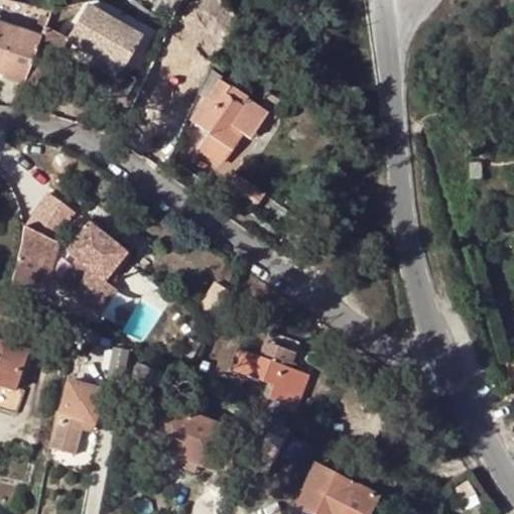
[(0,0),(0,13),(44,28),(44,27),(52,9),(16,0),(0,0)]
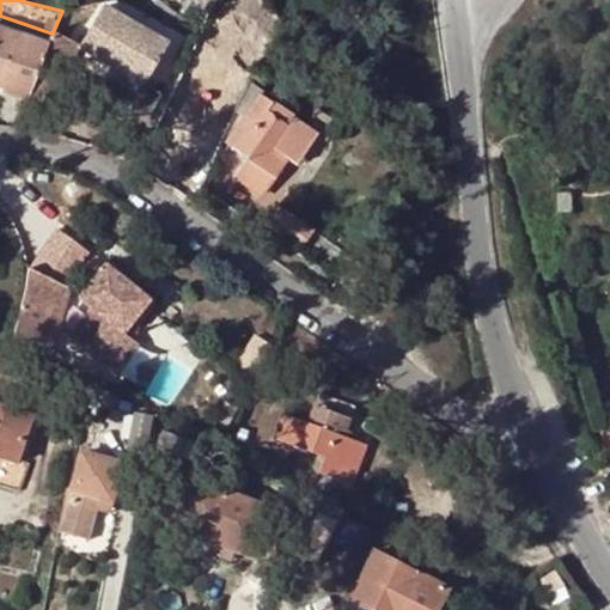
[(105,7),(83,44),(145,81),(166,43),(105,7)]
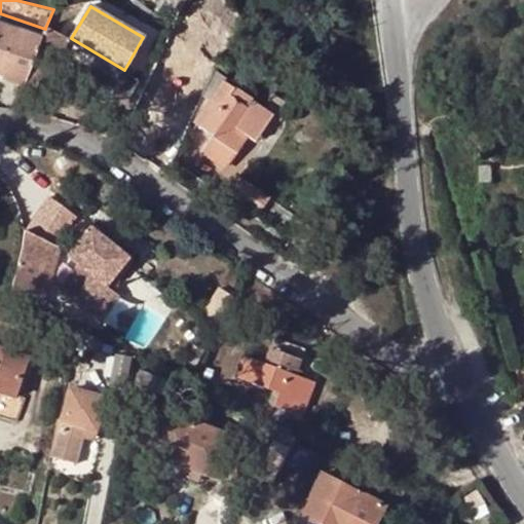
[(0,13),(0,21),(42,36),(45,29),(0,13)]
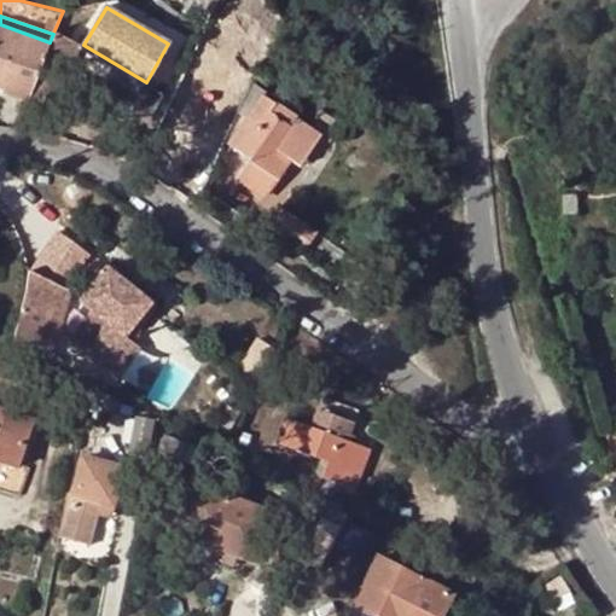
[(6,91),(30,99),(33,93),(40,70),(50,42),(0,24),(0,82),(7,86),(6,91)]
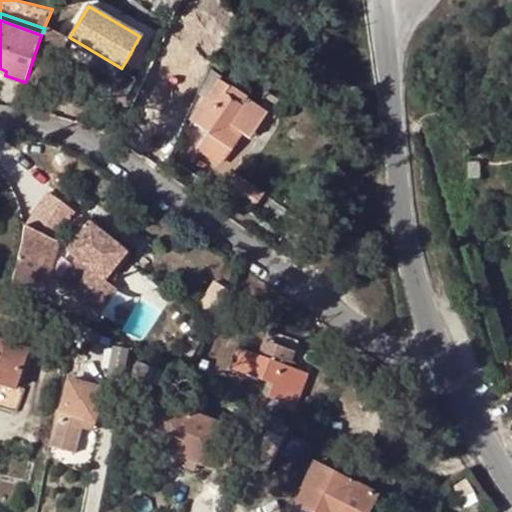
[(44,27),(44,28),(41,35),(33,58),(57,68),(69,37),(44,27)]
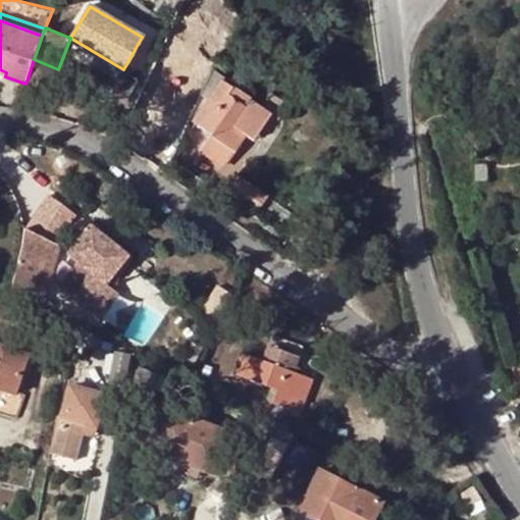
[(175,99),(203,58),(178,41),(151,82),(175,99)]
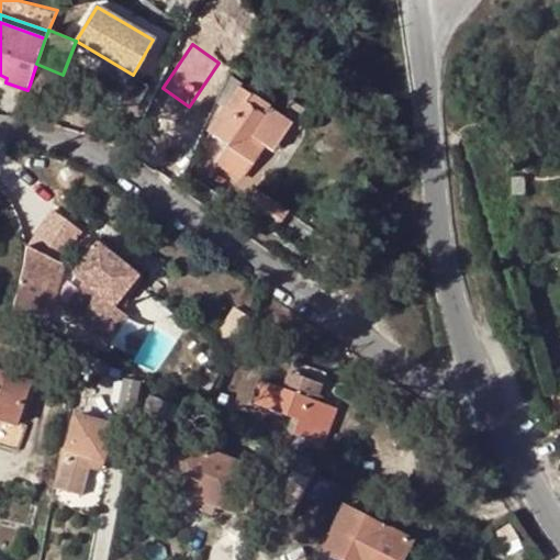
[(36,64),(30,85),(55,94),(63,75),(36,64)]
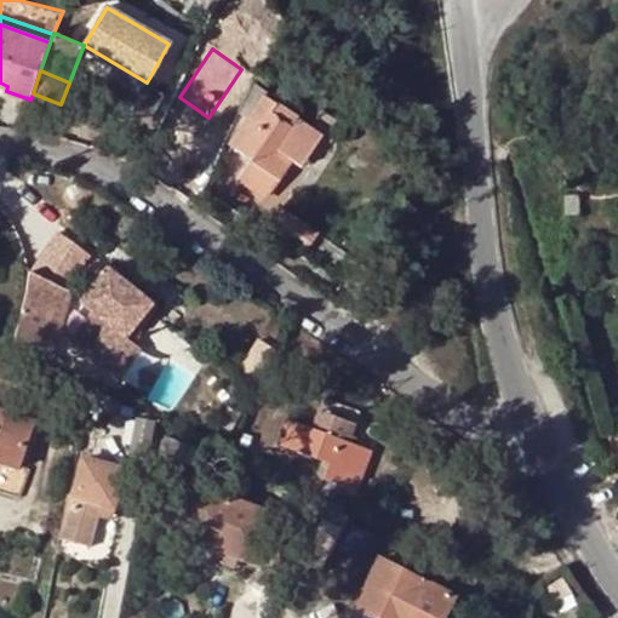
[(256,83),(241,113),(249,116),(263,93),(265,90),(256,83)]
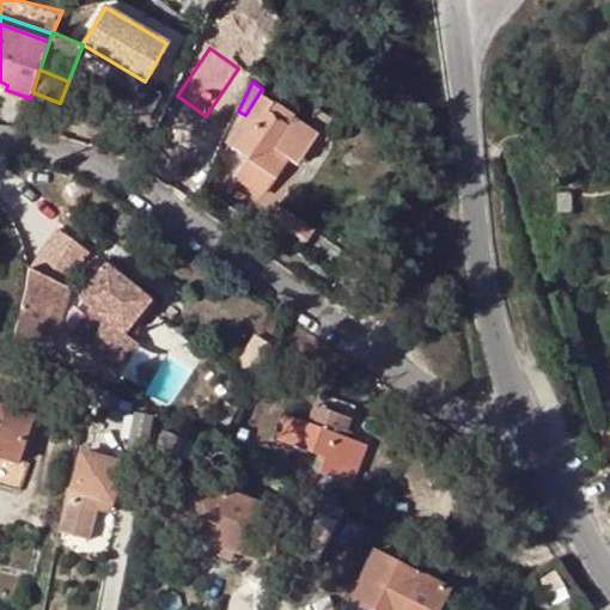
[(310,123),(260,92),(245,115),(227,141),(248,157),(238,176),(264,193),(287,158),(307,127),(310,123)]
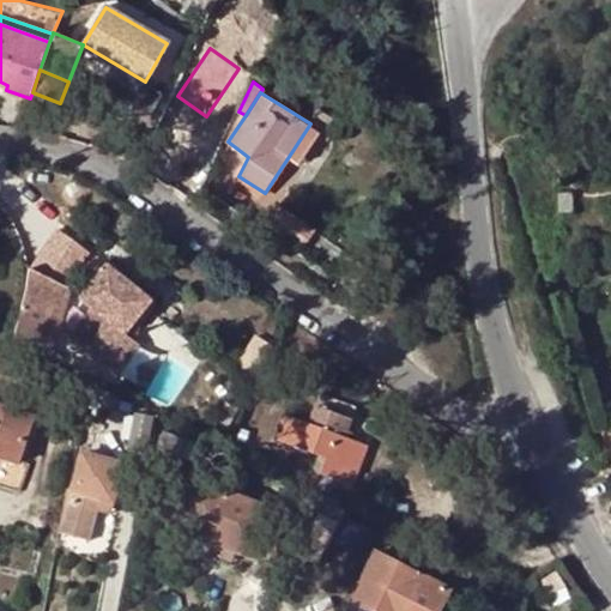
[(333,119),(319,109),(310,121),(326,131),(333,119)]
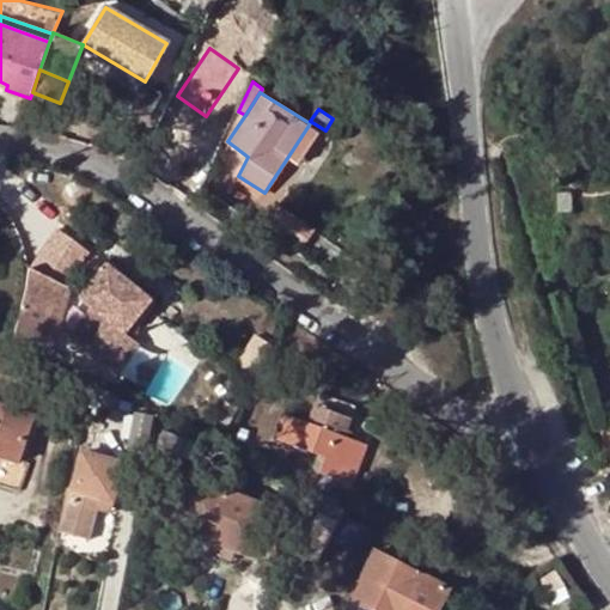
[(319,135),(307,127),(287,158),(300,165),(319,135)]
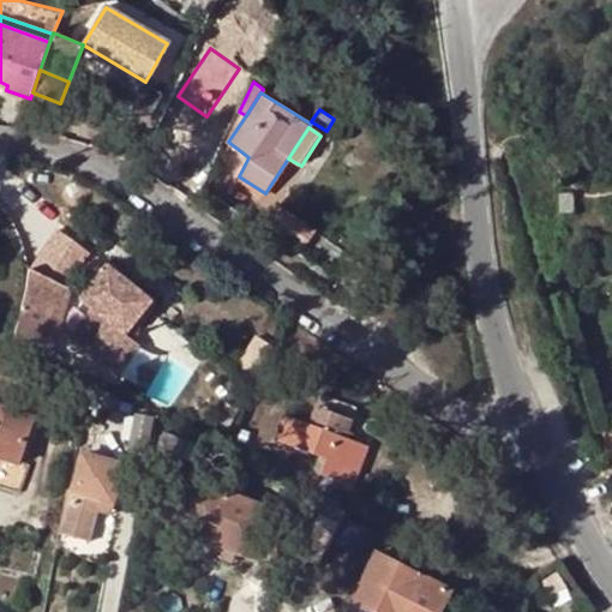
[(575,211),(577,193),(565,192),(564,210),(575,211)]
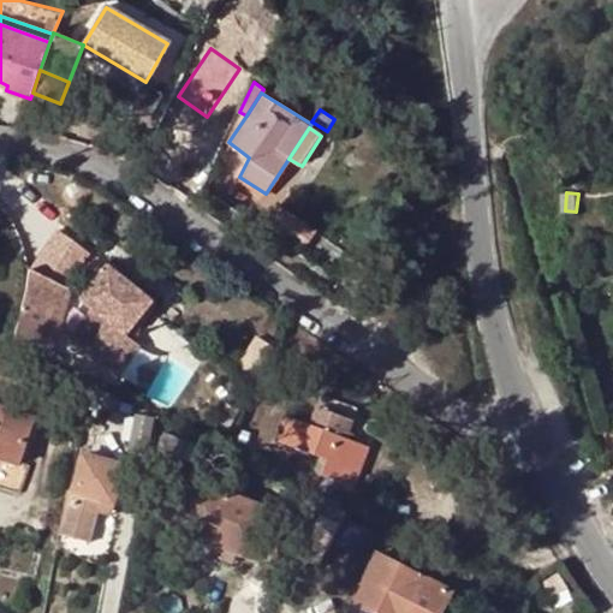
[(53,231),(31,201),(13,213),(35,244),(53,231)]
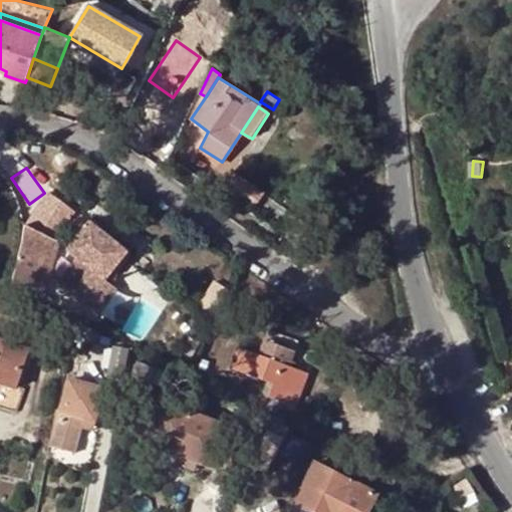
[(235,173),(226,188),(254,207),(264,192),(235,173)]
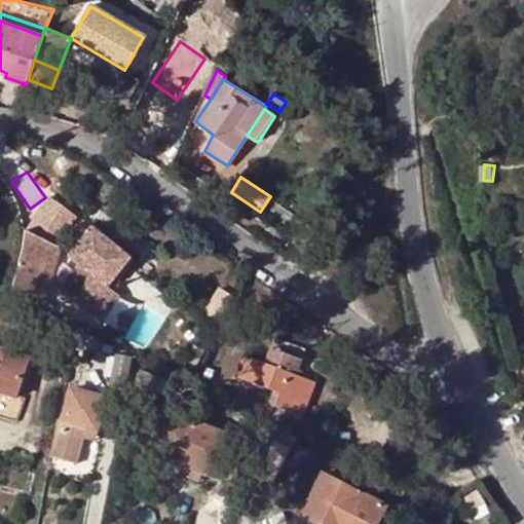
[(33,233),(60,246),(67,220),(41,207),(33,233)]
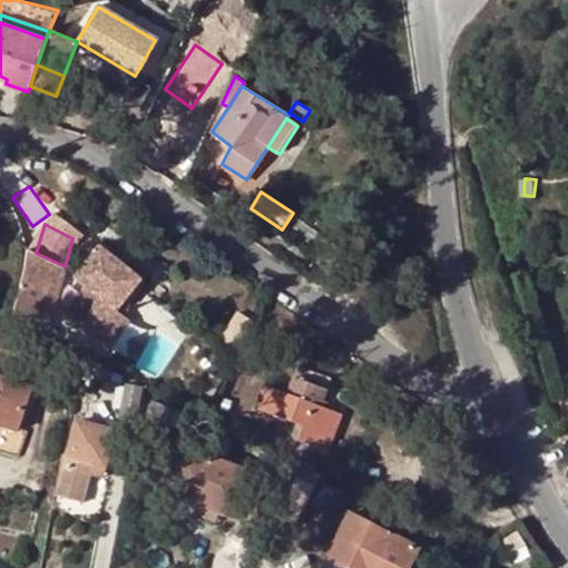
[(114,307),(137,277),(139,276),(115,256),(99,245),(74,276),(86,286),(66,312),(107,345),(128,319),(114,307)]
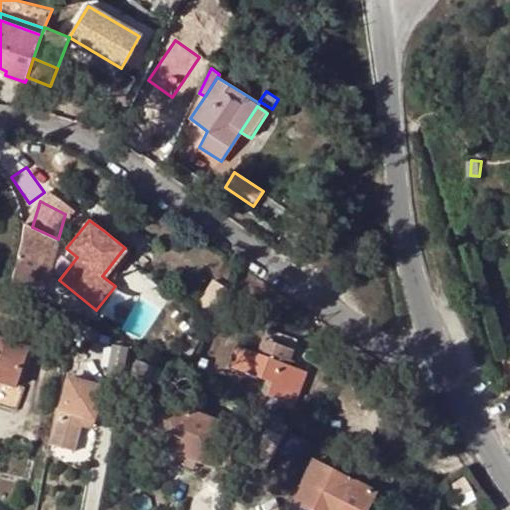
[(125,248),(123,249),(133,256),(138,249),(108,224),(103,230),(125,248)]
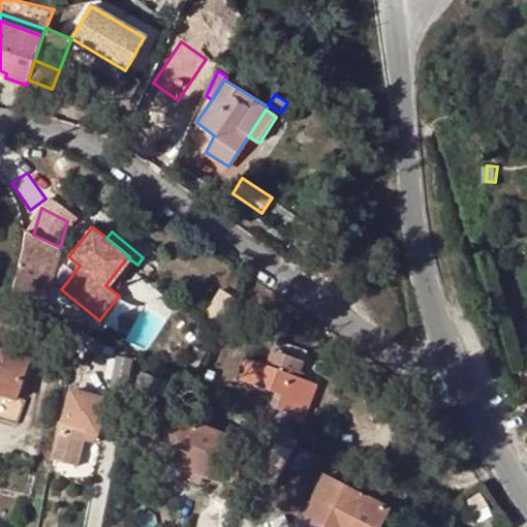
[(43,306),(60,247),(33,235),(13,298),(43,306)]
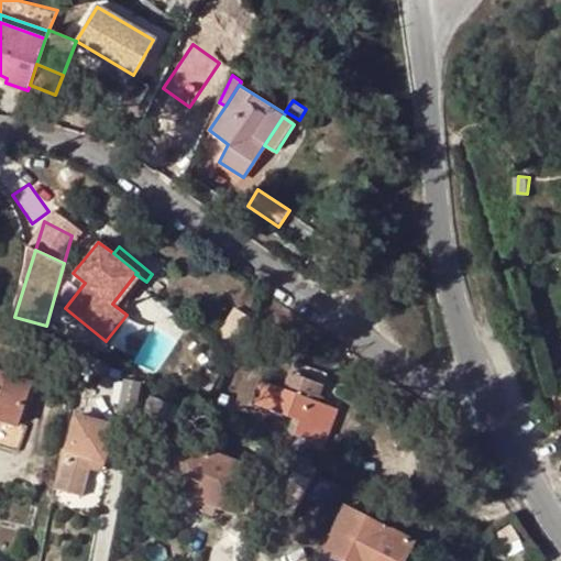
[(237,344),(255,316),(241,307),(222,334),(237,344)]
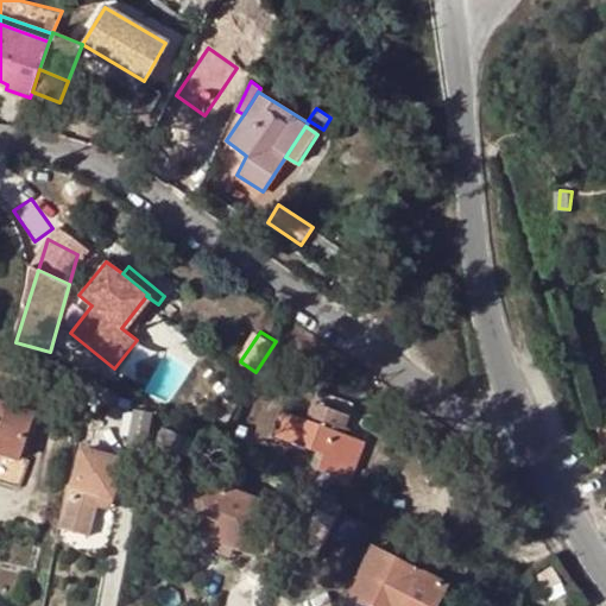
[(0,454),(17,460),(31,410),(0,398),(0,454)]
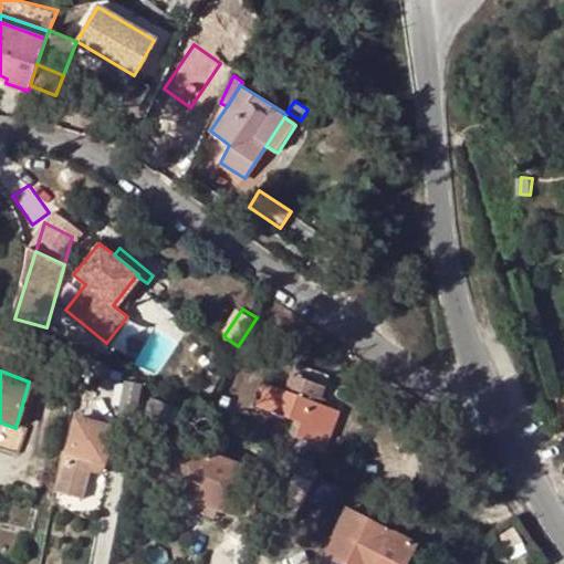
[(312,441),(327,447),(341,410),(264,382),(256,404),(303,421),(298,436),(312,441)]
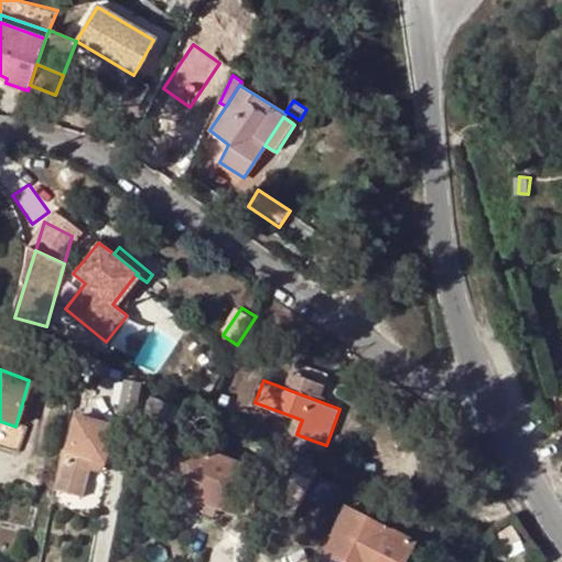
[(133,407),(138,391),(125,388),(121,403),(133,407)]
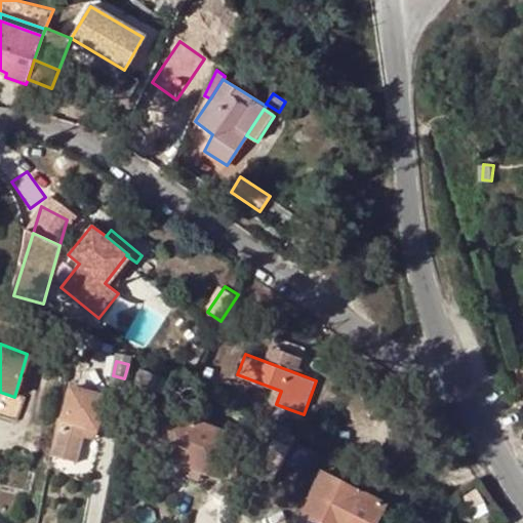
[(154,391),(159,379),(139,371),(135,384),(154,391)]
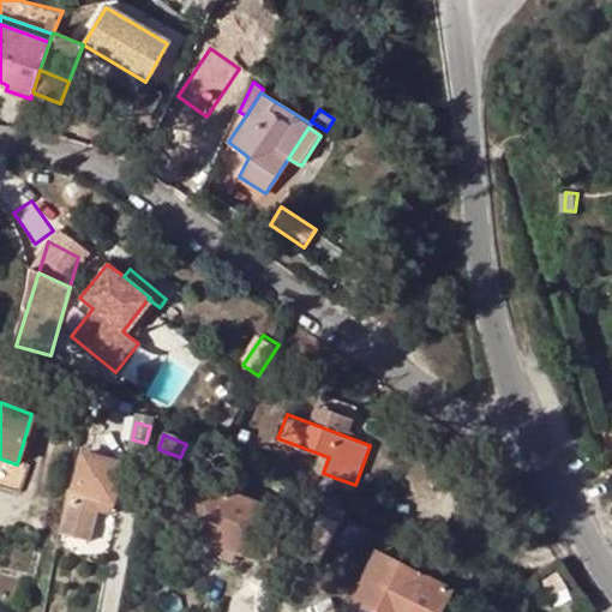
[(85,453),(63,533),(90,541),(102,499),(114,503),(125,465),(85,453)]
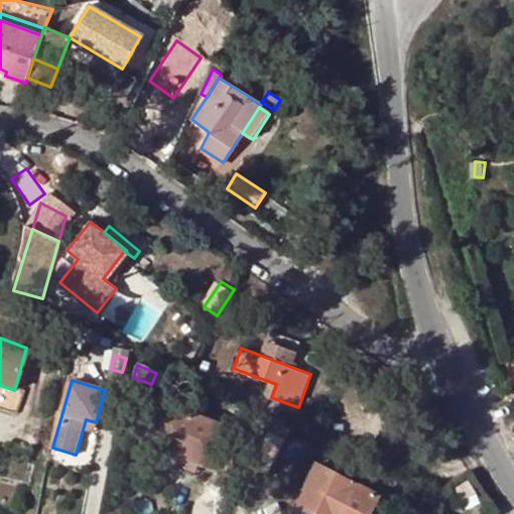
[(266,400),(262,409),(279,417),(282,407),(266,400)]
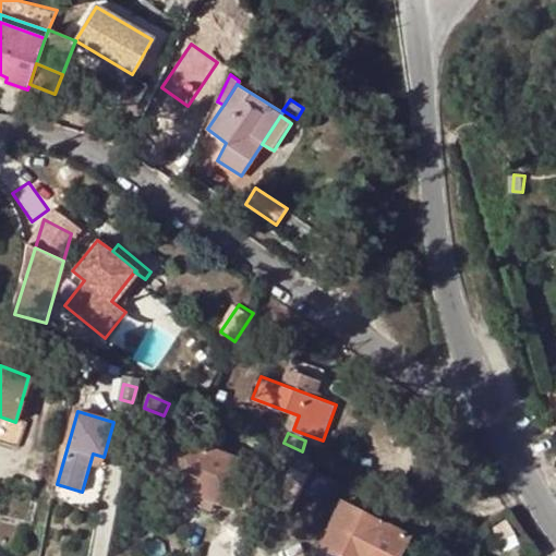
[(302,451),(330,464),(337,446),(323,440),(307,435),(305,440),(302,451)]
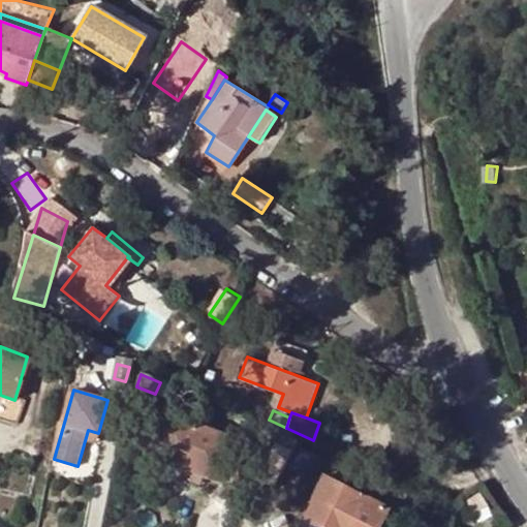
[(193,473),(205,476),(220,482),(237,438),(172,415),(156,460),(193,473)]
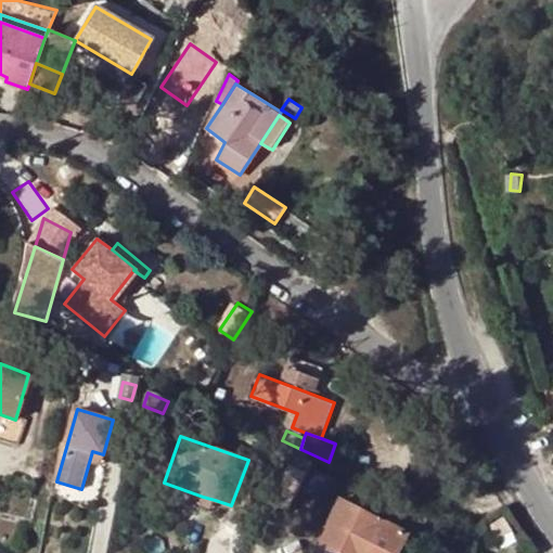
[(291,463),(309,473),(313,463),(274,441),(267,454),(288,466),(291,463)]
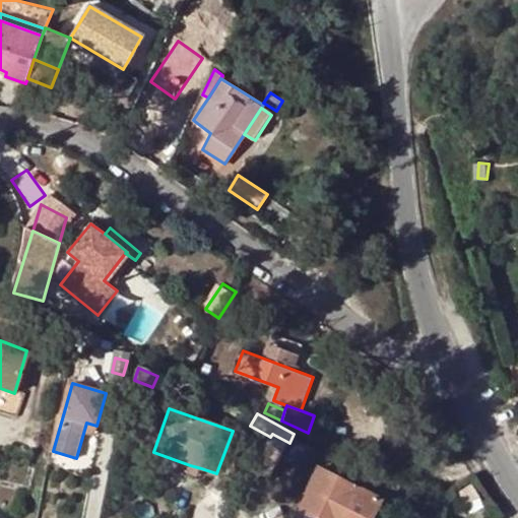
[(272,476),(289,443),(272,434),(270,437),(255,468),(272,476)]
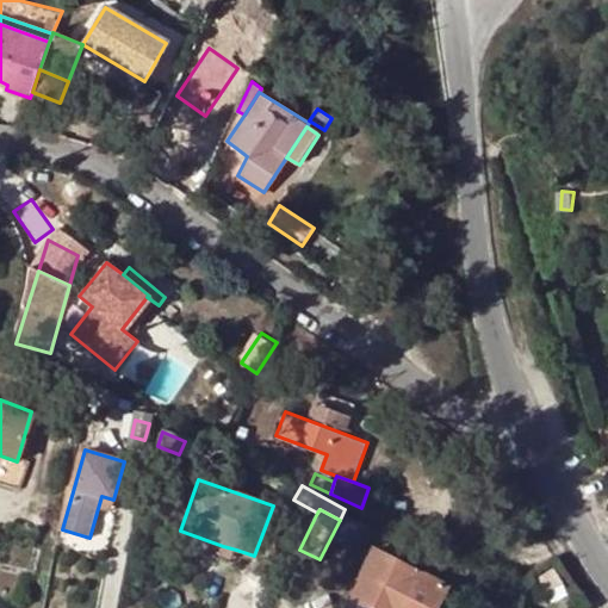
[(235,558),(236,550),(223,546),(222,553),(235,558)]
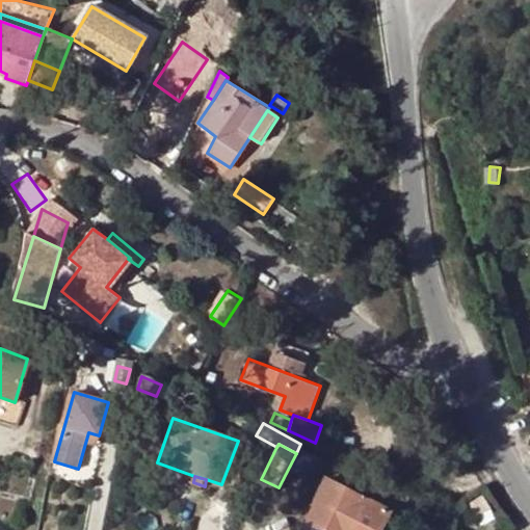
[(325,529),(380,529),(391,512),(328,480),(307,520),(325,529)]
